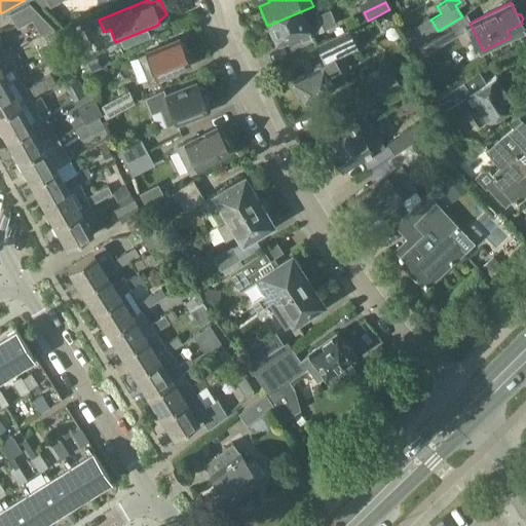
[(41,35),(54,27),(30,3),(10,14),(17,28),(32,20),(41,35)]
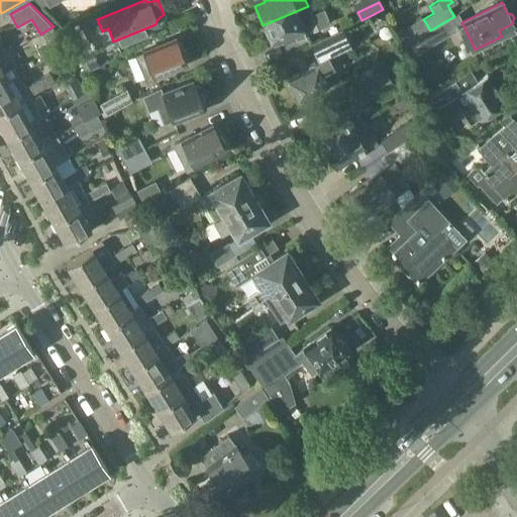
[(308,6),(263,25),(270,43),(282,38),(283,43),(326,25),(325,24),(329,23),(324,9),(312,14),(308,6)]
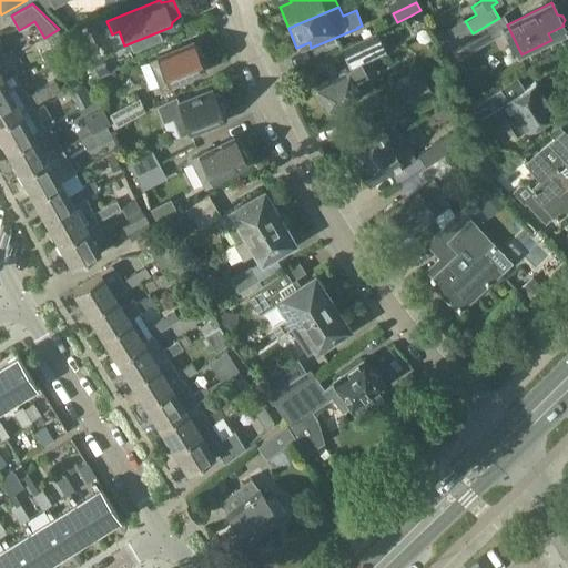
[(421,10),(411,16),(411,22),(415,27),(422,26),(425,21),(421,10)]
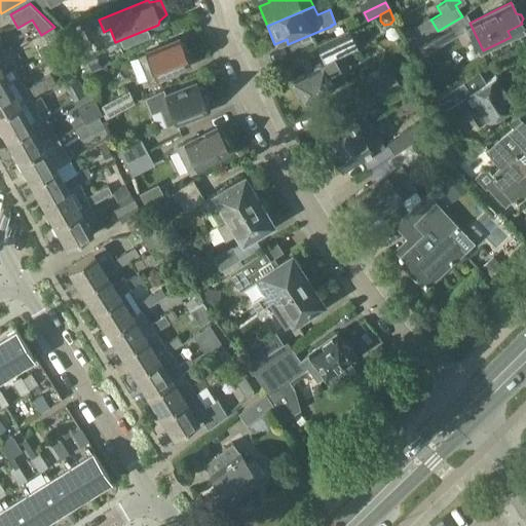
[(404,35),(412,47),(438,31),(431,21),(430,20),(430,19),(404,35)]
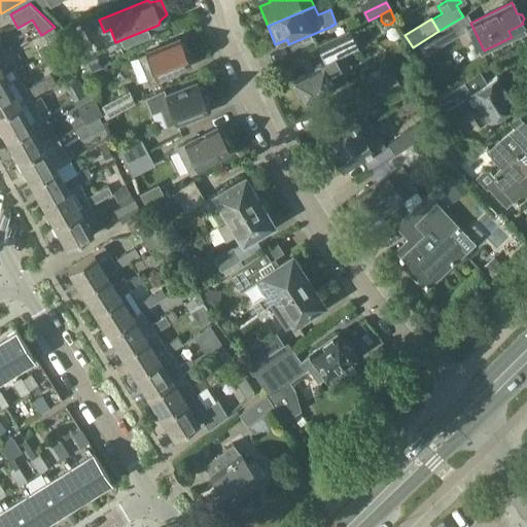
[(318,97),(346,81),(335,60),(357,48),(348,31),(316,47),(323,61),(311,67),(309,62),(302,66),(304,71),(306,74),(292,81),(294,85),(293,88),(297,96),(300,96),(303,101),(316,94),(318,97)]
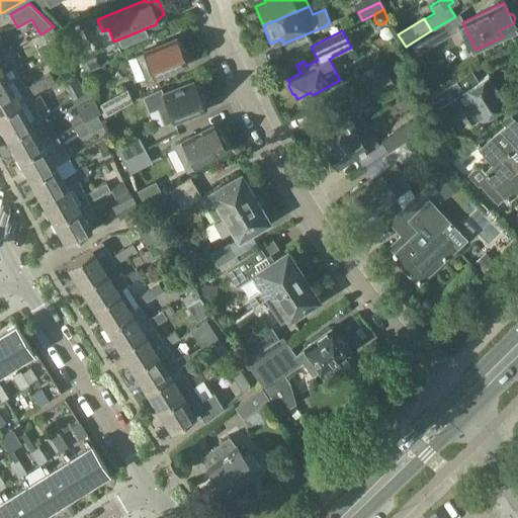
[(431,30),(406,47),(413,59),(439,42),(431,30)]
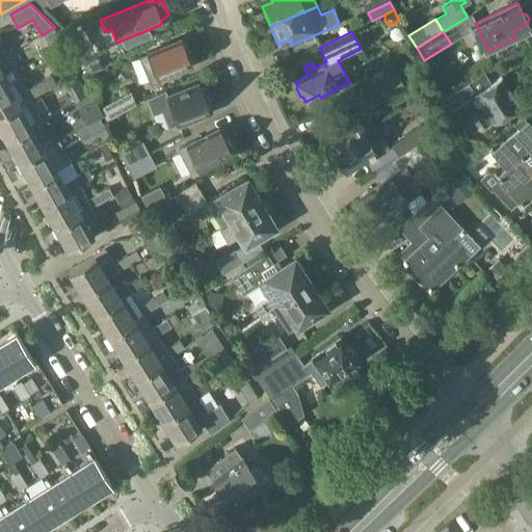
[(49,43),(55,55),(67,49),(60,36),(49,43)]
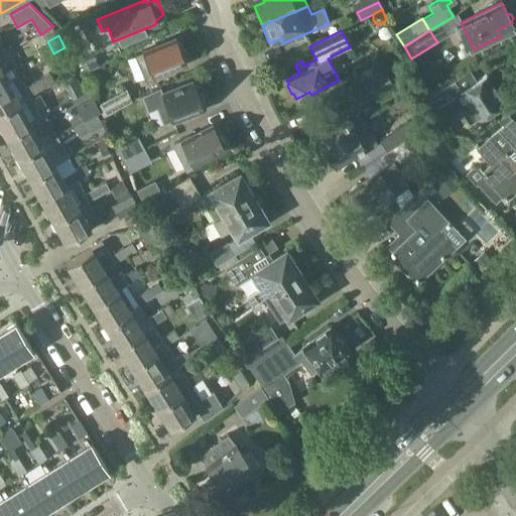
[(162,71),(183,61),(180,55),(184,48),(181,41),(174,40),(173,37),(134,53),(145,81),(163,73),(162,71)]
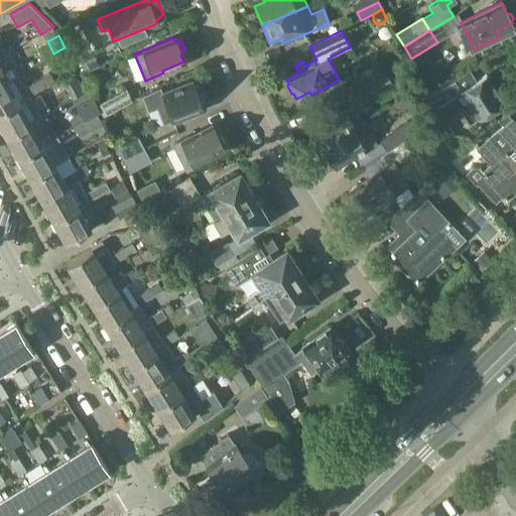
[(86,72),(99,66),(88,39),(75,44),(86,72)]
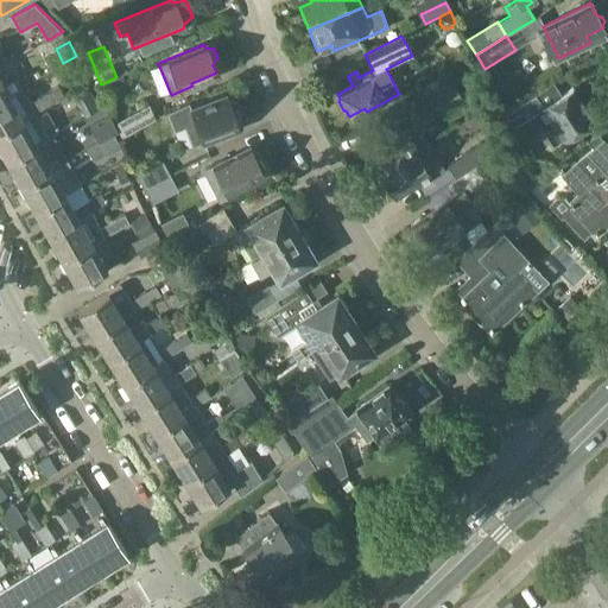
[(416,97),(428,119),(464,100),(453,78),(416,97)]
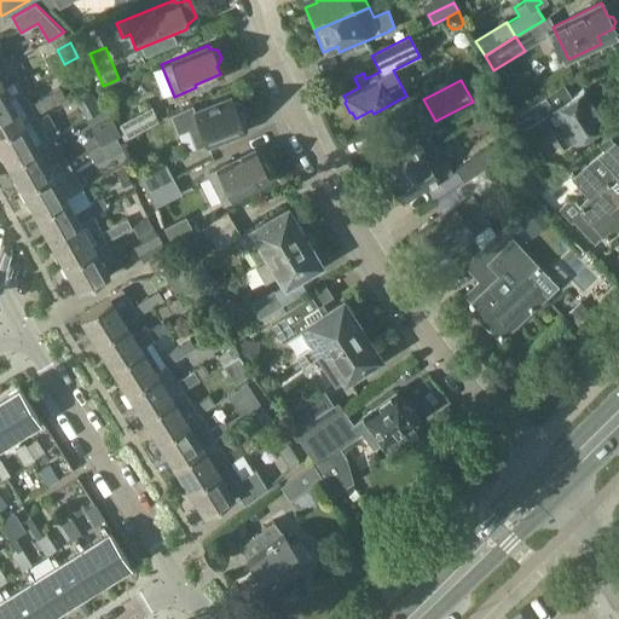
[(554,110),(543,117),(563,148),(603,122),(583,91),(583,90),(572,97),(563,85),(545,97),(554,110)]
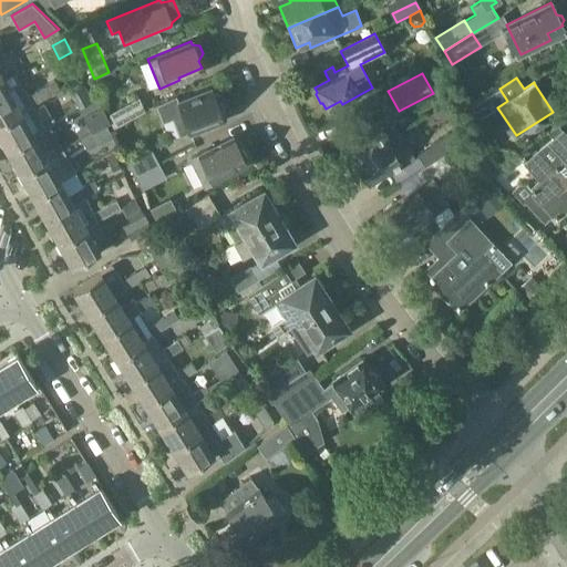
[(9,86),(0,90),(0,121),(22,110),(32,104),(33,105),(61,90),(55,80),(29,95),(20,82),(20,81),(9,86)]
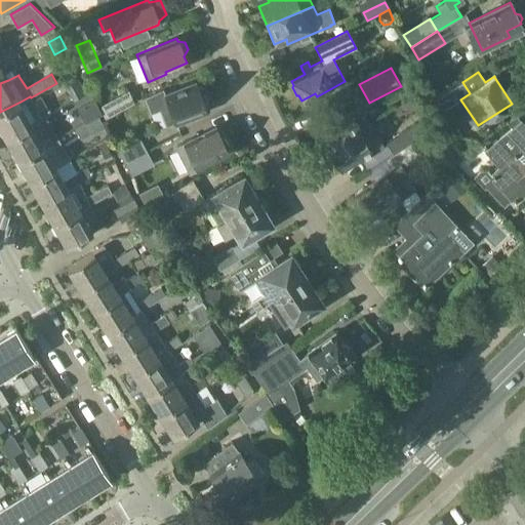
[(73,101),(85,94),(78,80),(66,86),(73,101)]
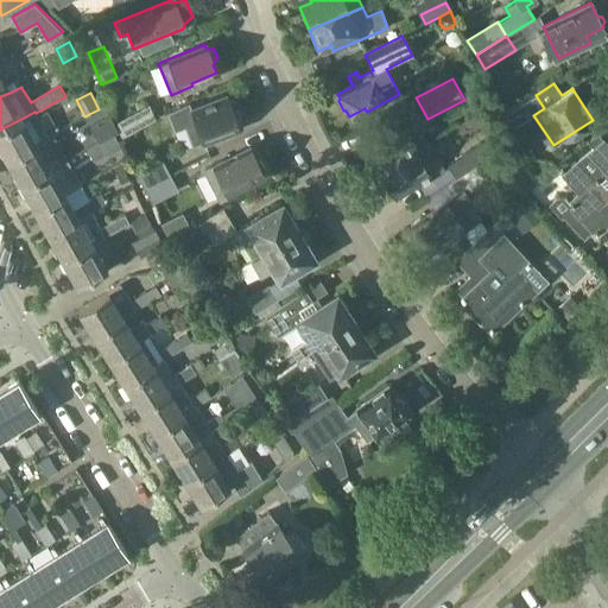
[(204,145),(241,131),(227,94),(191,107),(189,102),(168,112),(175,131),(187,126),(194,145),(203,141),(204,145)]
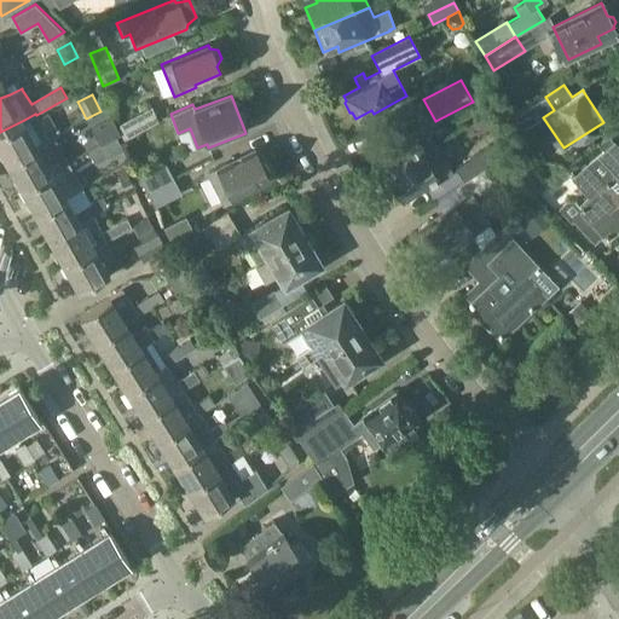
[(545,97),(514,117),(522,131),(543,117),(554,110),(545,97)]
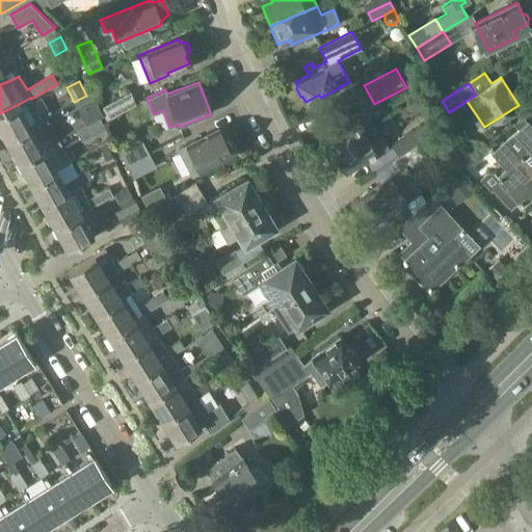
[(107,120),(137,104),(130,91),(100,107),(107,120)]
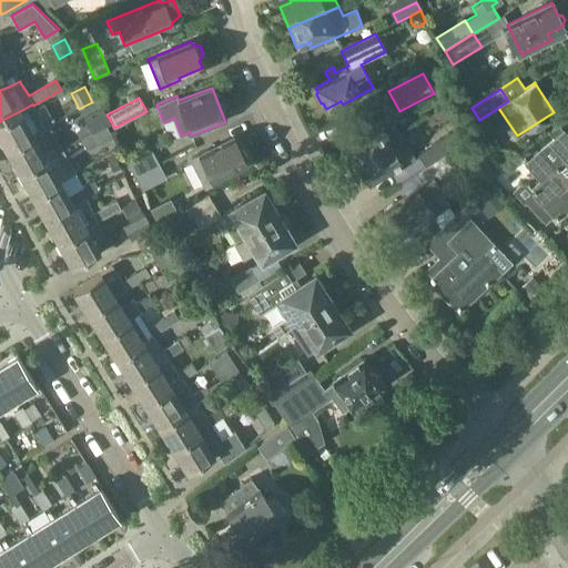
[(0,140),(4,149),(34,133),(36,134),(50,125),(54,123),(50,114),(41,120),(33,105),(32,104),(22,110),(0,121),(0,140)]
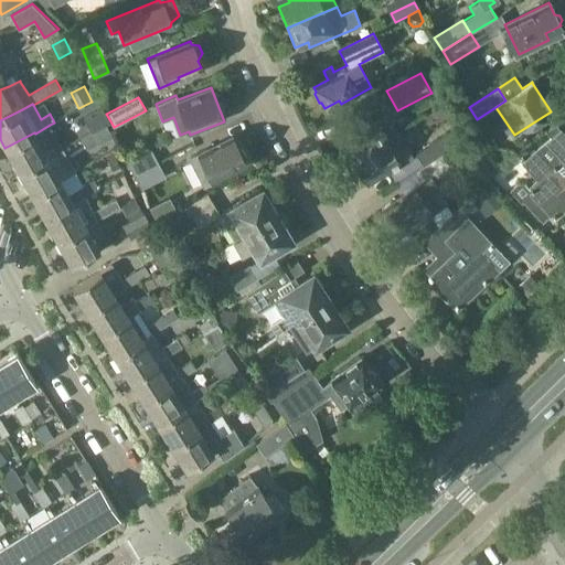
[(106,125),(109,123),(102,107),(86,116),(94,131),(106,125)]
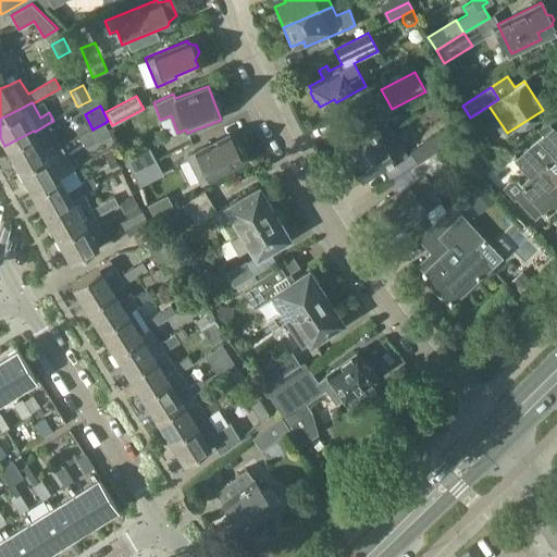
[(392,132),(386,122),(378,107),(343,127),(346,133),(336,138),(348,157),(392,132)]
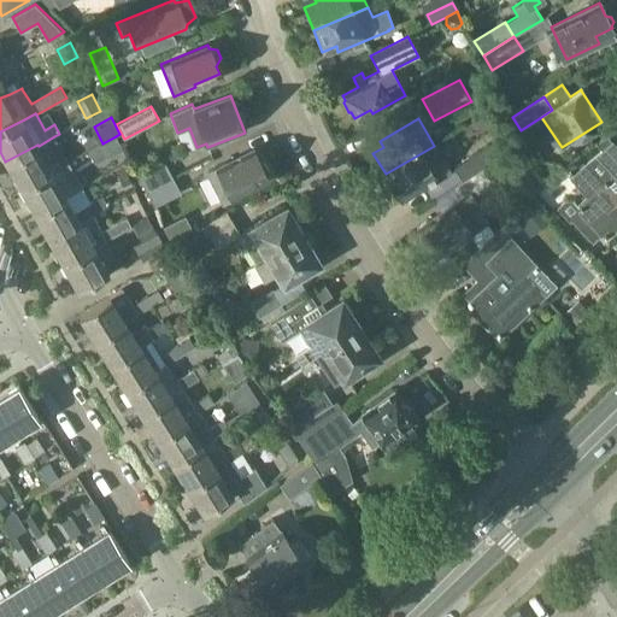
[(612,137),(611,139),(607,135),(598,144),(601,147),(569,177),(582,189),(581,191),(586,195),(577,203),(574,199),(564,200),(557,207),(570,222),(571,221),(591,242),(599,235),(601,238),(605,234),(606,234),(616,224),(616,141),(616,142),(612,137)]
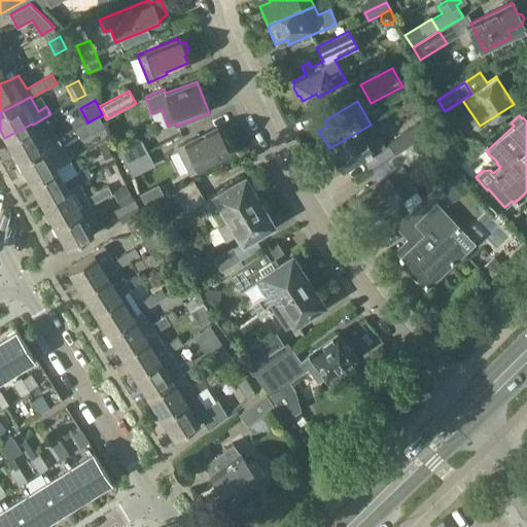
[(46,116),(33,125),(32,124),(4,138),(16,160),(44,145),(44,146),(54,141),(66,135),(65,134),(76,129),(72,120),(54,131),(46,116)]
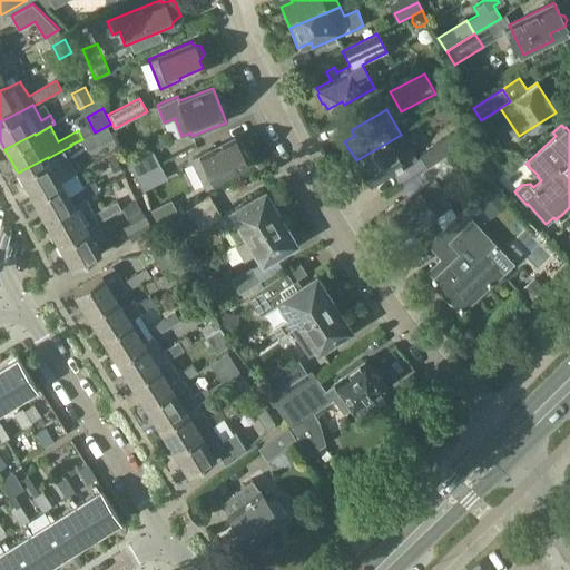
[(92,133),(99,145),(114,137),(107,126),(95,133),(92,133)]
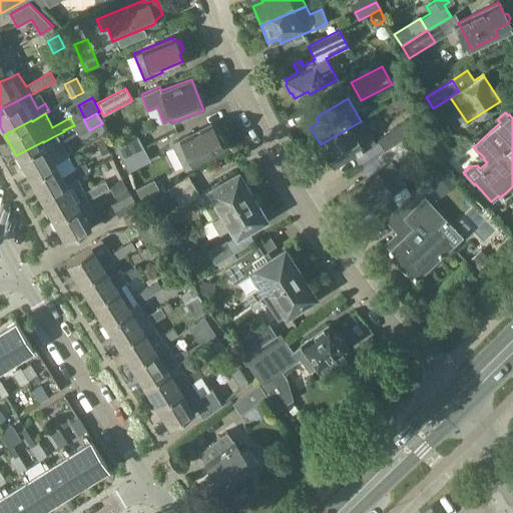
[(378,139),(385,149),(405,137),(413,131),(406,120),(378,139)]
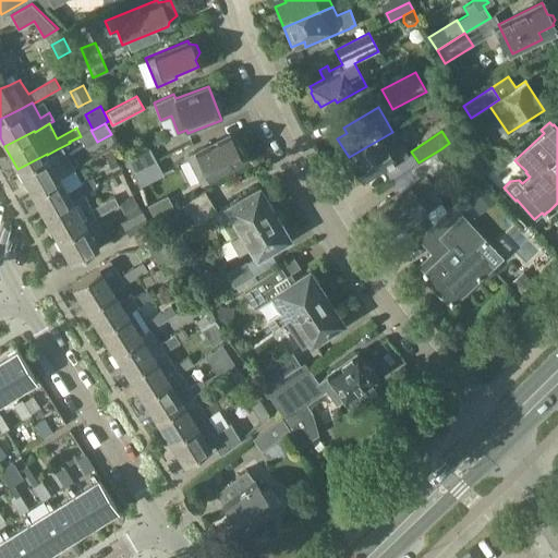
[(398,140),(392,132),(349,157),(360,177),(370,170),(373,176),(407,155),(398,140)]
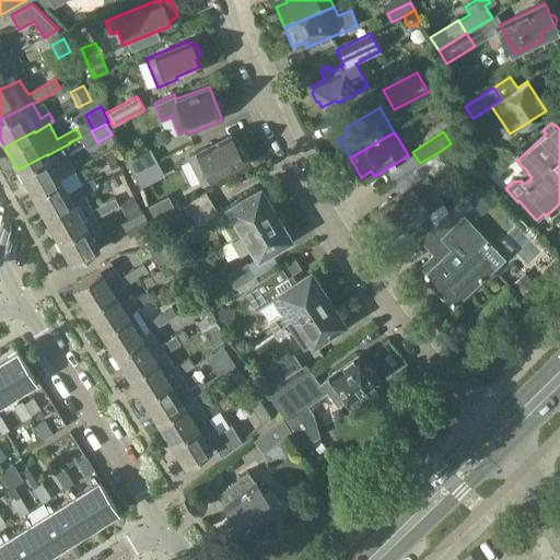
[(242,162),(228,135),(207,146),(206,146),(185,156),(200,184),(242,162)]
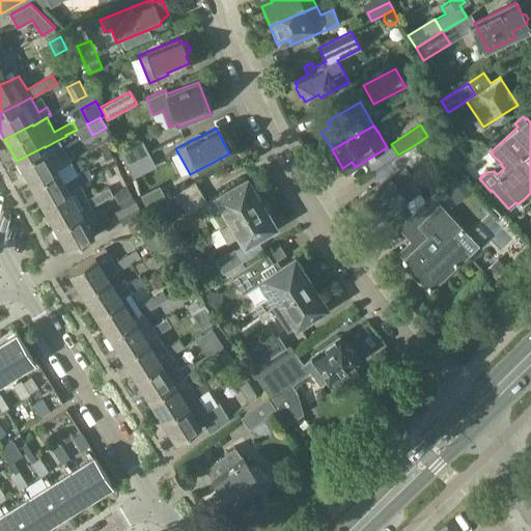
[(126,164),(148,151),(141,138),(118,150),(126,164)]
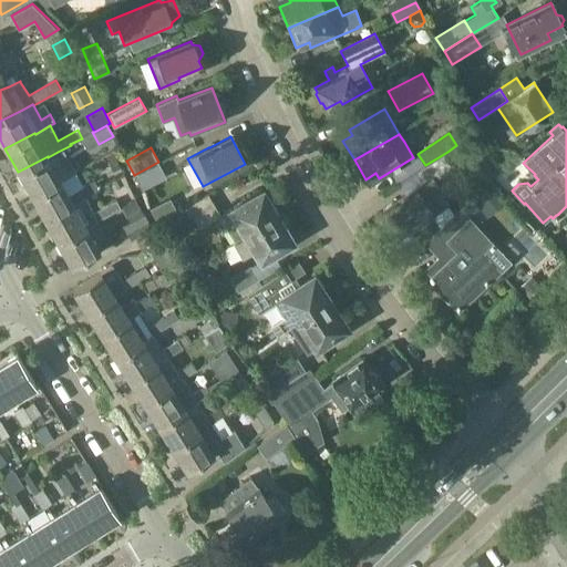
[(58,152),(48,157),(48,156),(18,172),(31,196),(61,179),(71,175),(58,152)]
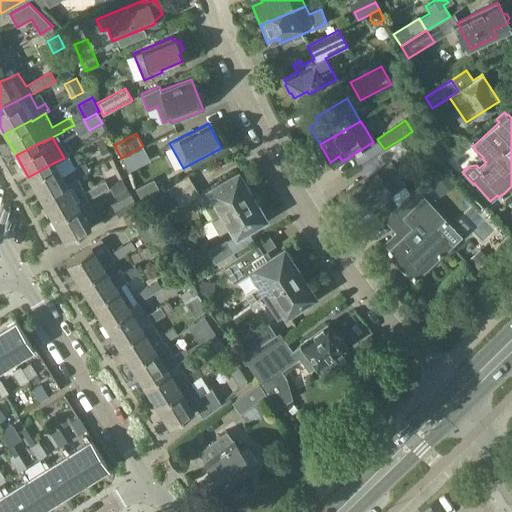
[(381,165),(365,175),(348,187),(364,211),(378,202),(403,185),(405,184),(395,169),(397,168),(393,163),(412,150),(404,137),(384,149),(375,155),(381,165)]
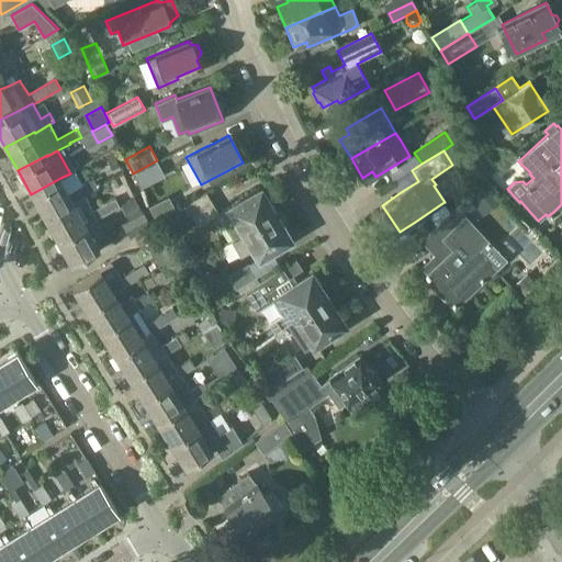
[(112,152),(104,155),(112,170),(120,166),(112,152)]
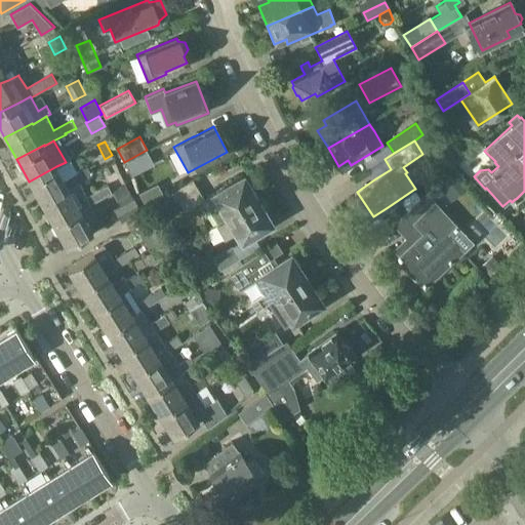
[(147,150),(124,162),(131,175),(154,163),(147,150)]
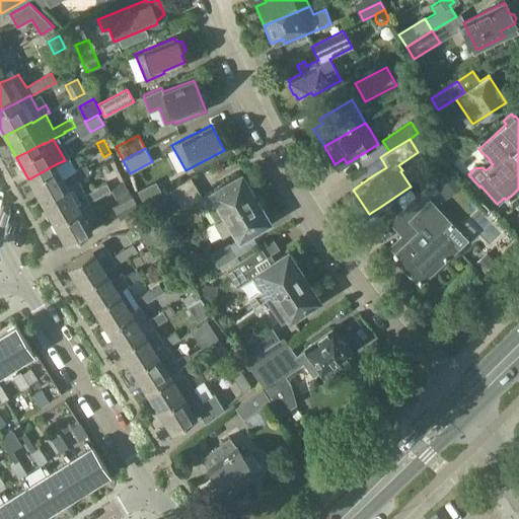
[(56,164),(28,179),(40,200),(67,186),(68,186),(78,180),(91,173),(86,164),(63,177),(56,164)]
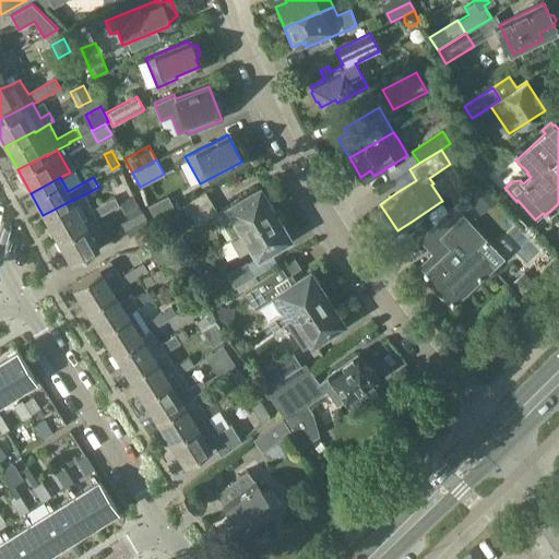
[(466,198),(475,206),(492,191),(484,182),(466,198)]
